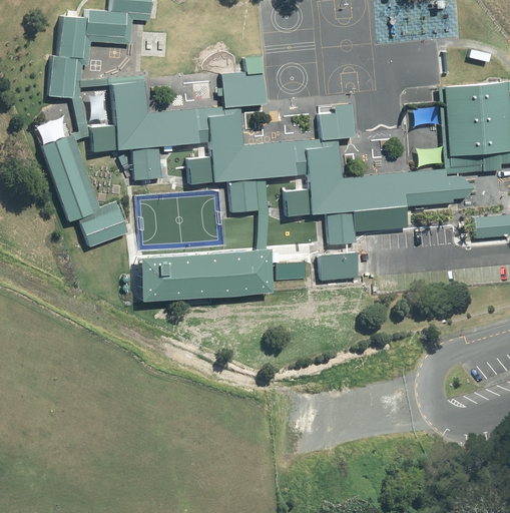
[(49,95),(73,96),(76,56),(82,57),(84,33),(125,36),(126,10),(150,12),(150,0),(111,0),(110,11),(87,9),(86,18),(62,16),(59,56),(52,55),(49,95)]
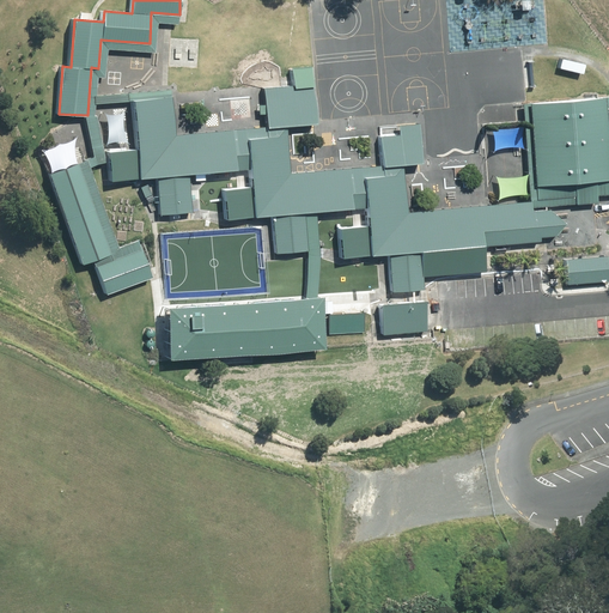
[(292,173),(288,128),(317,125),(312,66),(293,68),(294,86),(265,90),(268,126),(176,135),(172,97),(133,101),(138,150),(109,152),(111,181),(140,178),(140,180),(159,178),(162,214),(194,212),(190,175),(251,169),(253,187),(225,189),(227,219),(256,217),(256,218),(274,217),(278,254),(310,250),(306,214),(367,208),(370,226),(341,229),(345,259),(390,254),(394,292),(426,290),(425,277),(487,272),(485,247),(542,242),(542,238),(559,237),(568,224),(550,210),(534,211),(533,200),(408,212),(405,165),(424,164),(419,123),(400,126),(401,134),(381,137),(384,164),(292,173)]
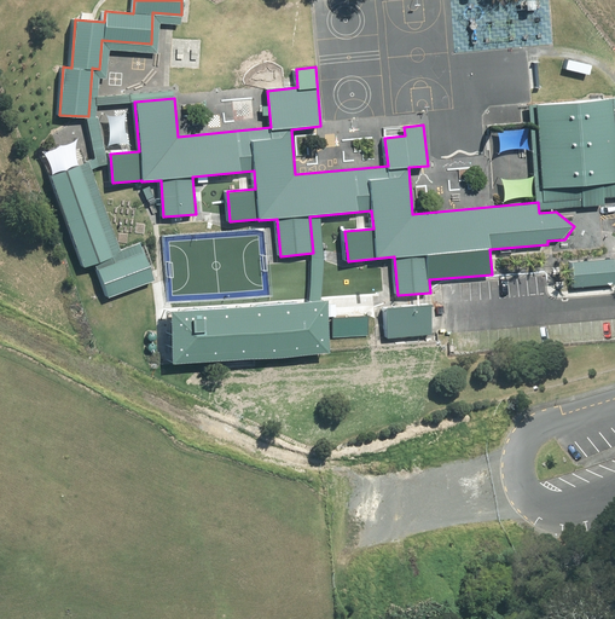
[(614,97),(535,105),(544,201),(580,197),(580,204),(603,202),(603,195),(614,194),(614,97)]
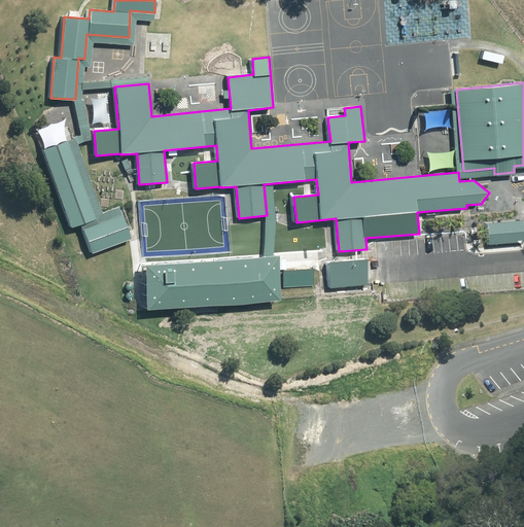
[(98,223),(67,141),(43,150),(72,227),(81,224),(92,254),(132,239),(123,214),(98,223)]
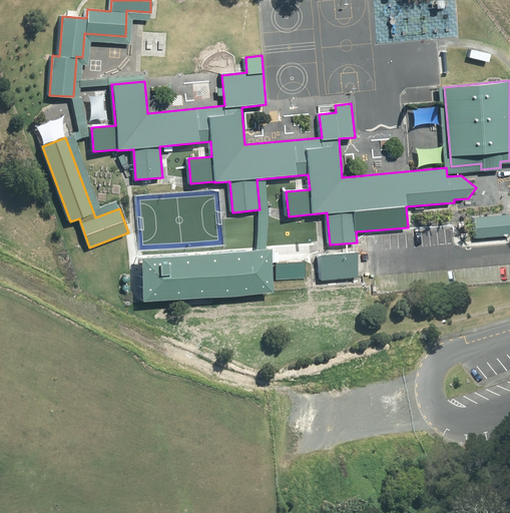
[(509,213),(474,216),(476,237),(509,233),(509,213)]
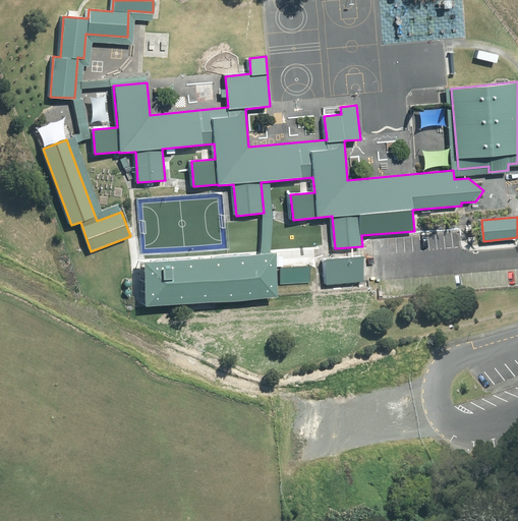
[(137,253),(140,302),(275,294),(272,246),(137,253)]
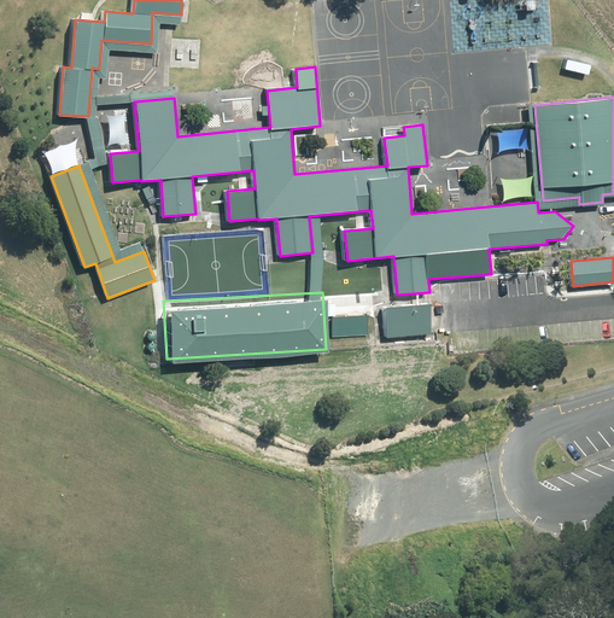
[(387,336),(432,332),(430,303),(385,307),(387,336)]
